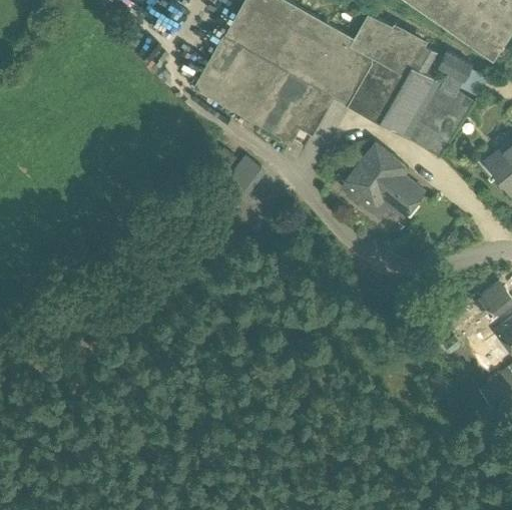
[(244,0),(194,88),(291,143),(321,90),(439,158),(475,102),(458,91),(463,82),(464,83),(472,67),(447,53),(438,69),(448,75),(442,84),(426,74),(438,54),(425,46),(427,42),(394,24),(393,27),(368,15),(354,39),(285,0),(244,0)]
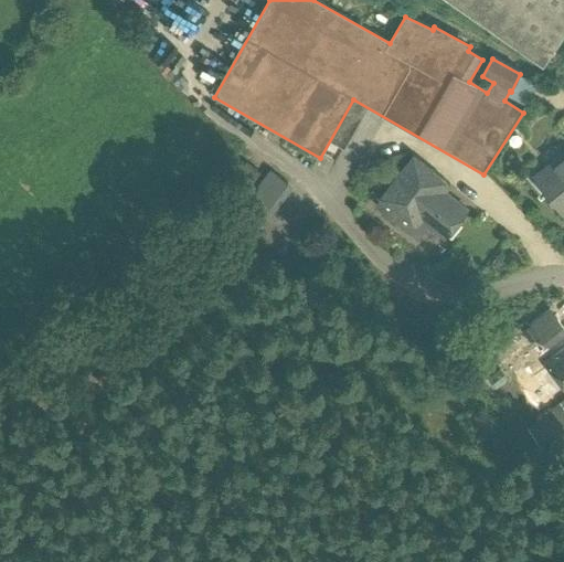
[(563,0),(445,0),(543,67),(563,36),(563,0)]
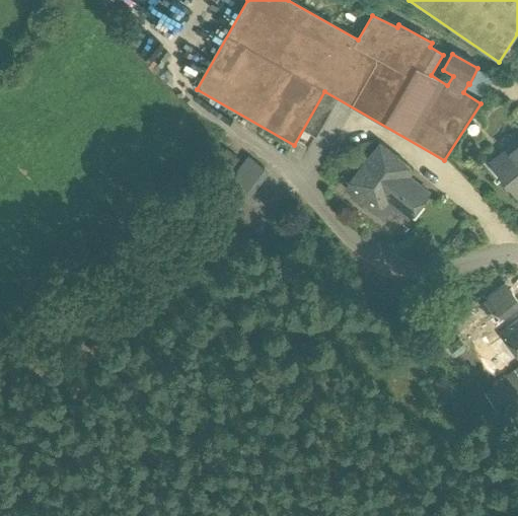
[(517,142),(495,161),(507,177),(503,180),(517,199),(517,142)]
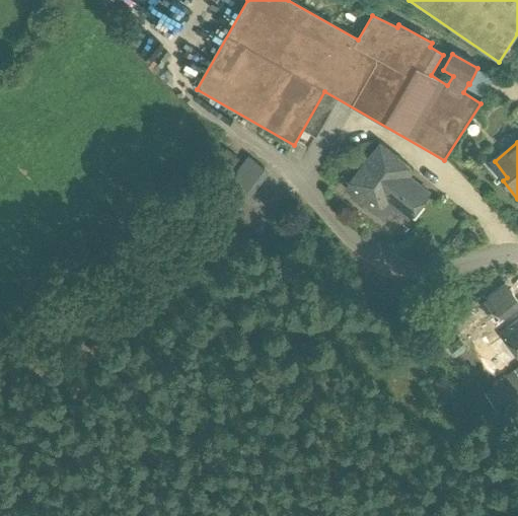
[(350,183),(351,185),(346,192),(362,205),(368,198),(383,210),(387,204),(409,221),(421,206),(416,202),(425,191),(409,178),(413,173),(379,147),(350,183)]
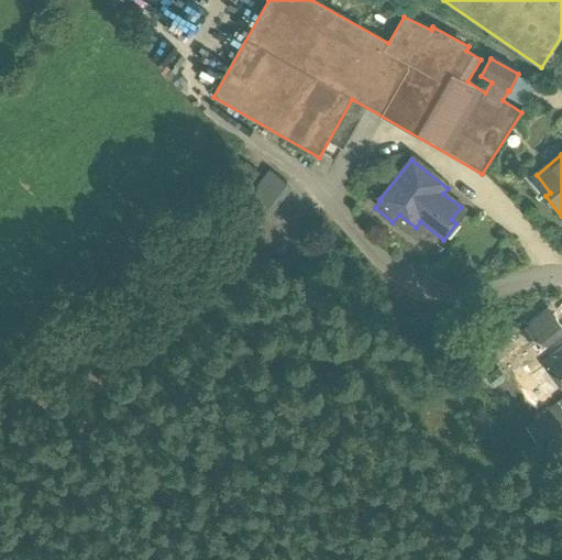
[(248,166),(239,176),(251,185),(259,175),(248,166)]
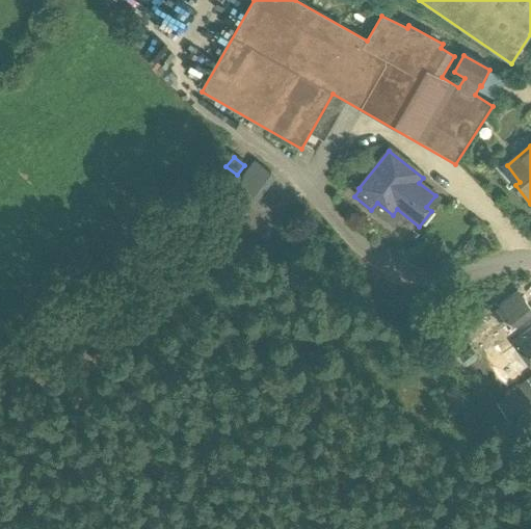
[(222,204),(241,218),(272,178),(255,162),(222,204)]
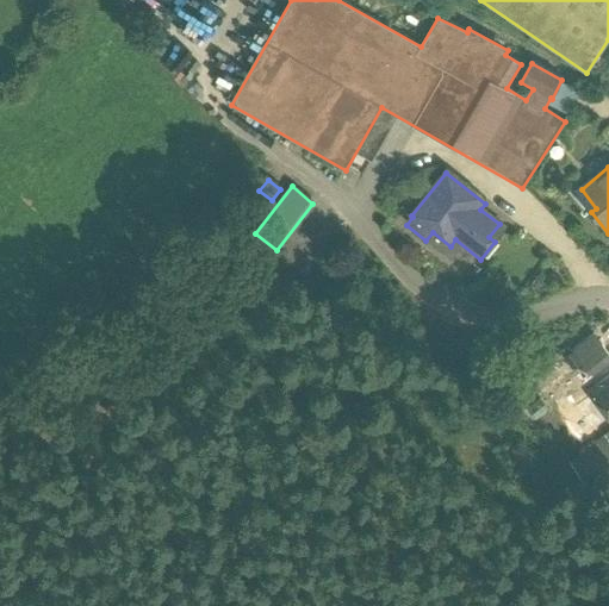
[(571,356),(590,379),(608,363),(608,356),(594,338),(571,356)]
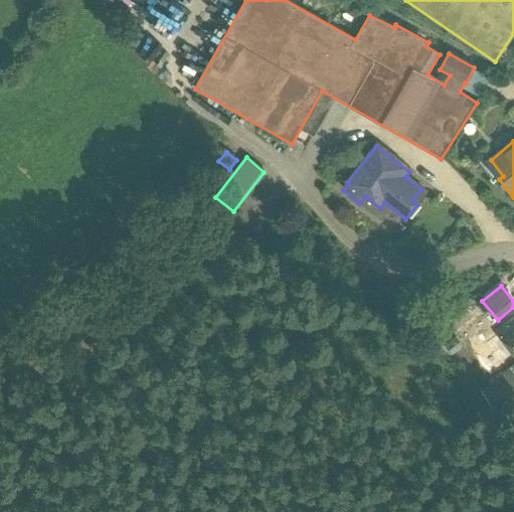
[(446,325),(457,314),(450,306),(437,317),(446,325)]
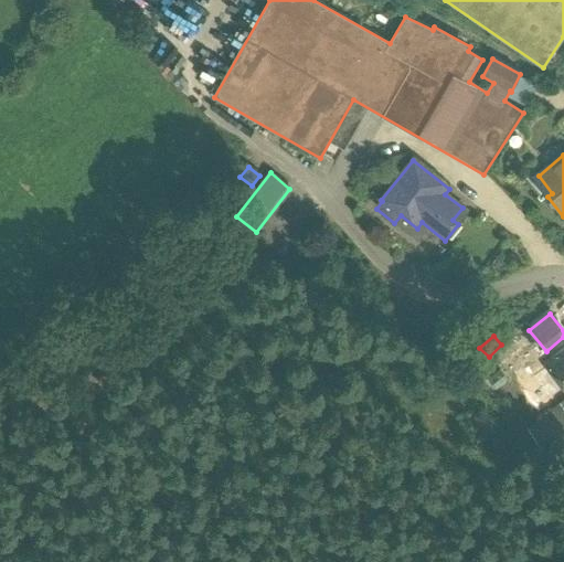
[(507,340),(501,345),(489,357),(497,363),(513,348),(507,340)]
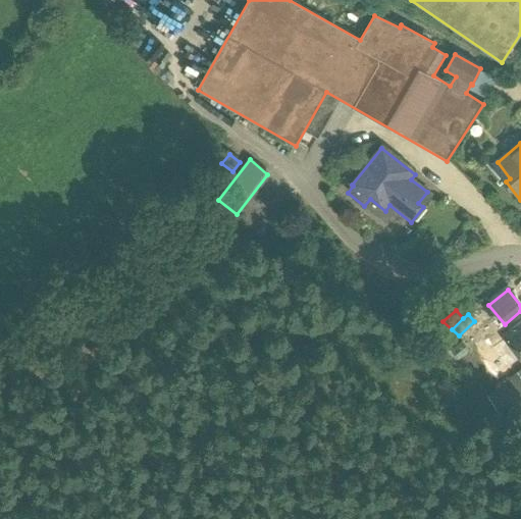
[(520,361),(520,324),(503,339),(516,355),(520,361)]
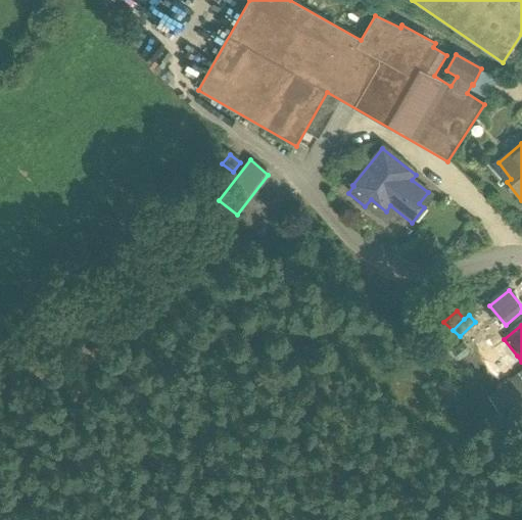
[(487,396),(501,415),(521,399),(521,381),(517,375),(511,380),(487,396)]
